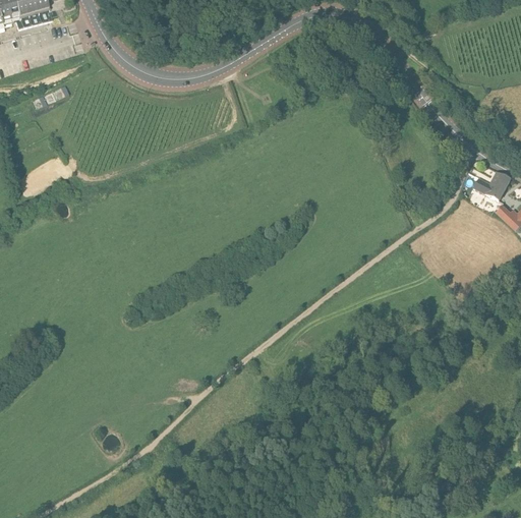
[(52,19),(47,0),(0,0),(0,23),(3,23),(2,21),(19,16),(20,18),(15,20),(18,30),(52,19)]
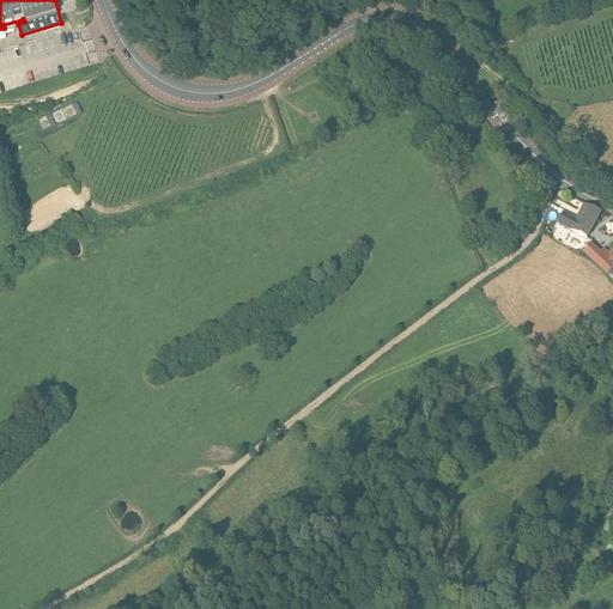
[(66,102),(71,115),(83,110),(78,97),(66,102)]
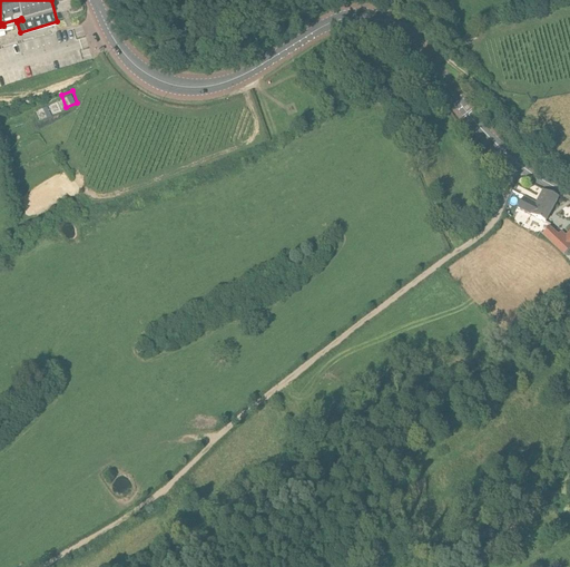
[(39,118),(66,108),(61,96),(35,106),(39,118)]
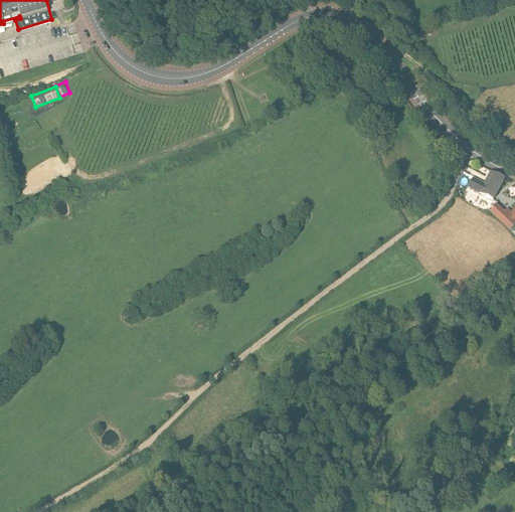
[(480,191),(493,198),(505,176),(491,169),(480,191)]
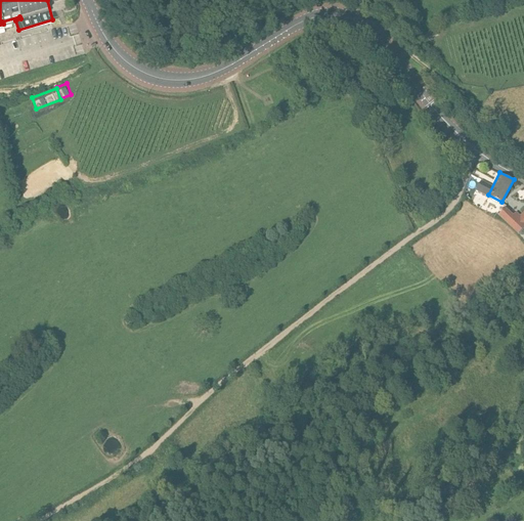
[(512,213),(505,206),(500,211),(498,213),(518,232),(522,229),(523,226),(523,210),(517,217),(512,213)]
